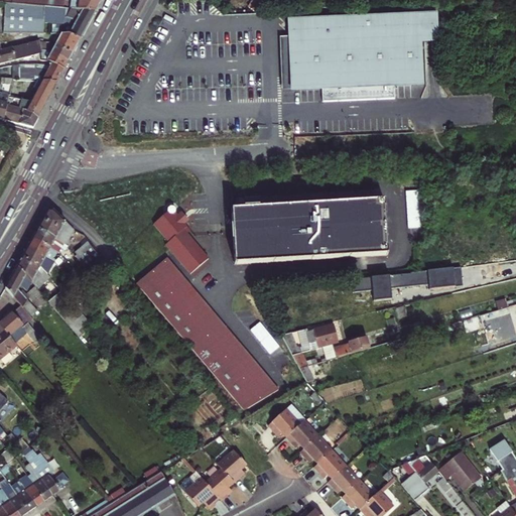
[(0,0),(0,3),(3,4),(5,4),(30,6),(95,13),(99,6),(102,0),(0,0)]
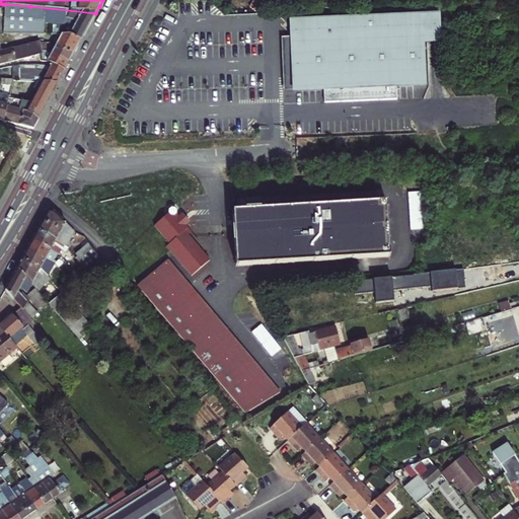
[(256,11),(262,0),(255,0),(251,8),(256,11)]
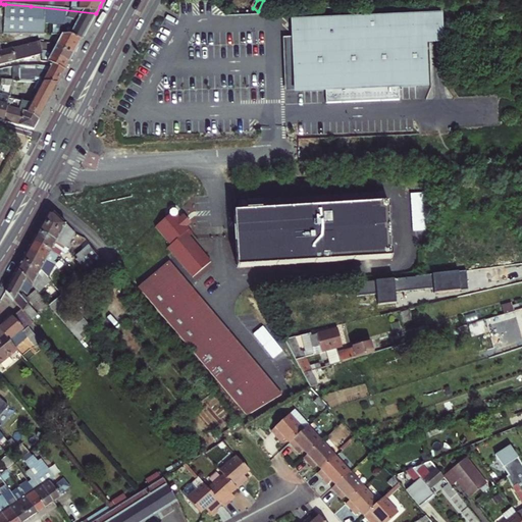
[(31,6),(5,4),(3,34),(43,35),(44,23),(52,24),(52,35),(62,35),(82,40),(85,35),(91,23),(96,13),(31,6)]
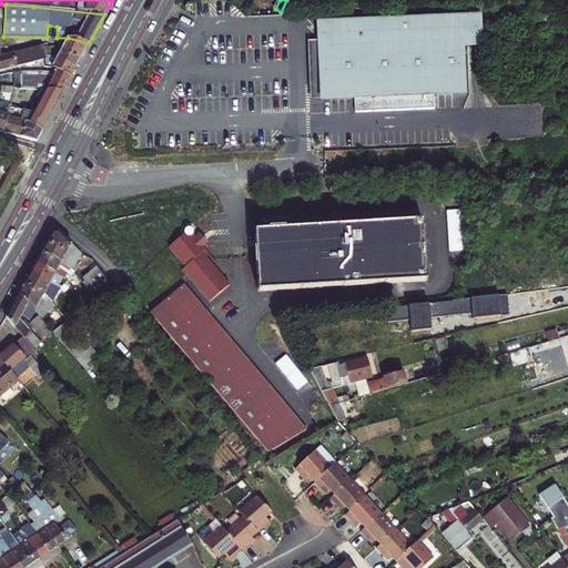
[(478,17),(316,23),(317,41),(305,41),(307,98),(352,97),(353,113),(432,111),(432,94),(462,93),(460,41),(479,40),(478,17)]
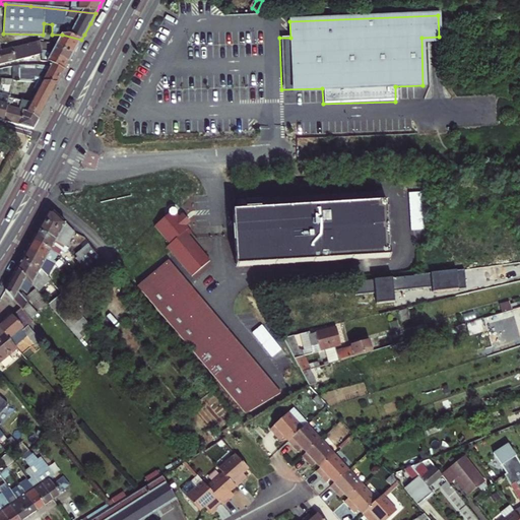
[(62,35),(57,45),(56,47),(73,56),(77,48),(81,40),(62,35)]
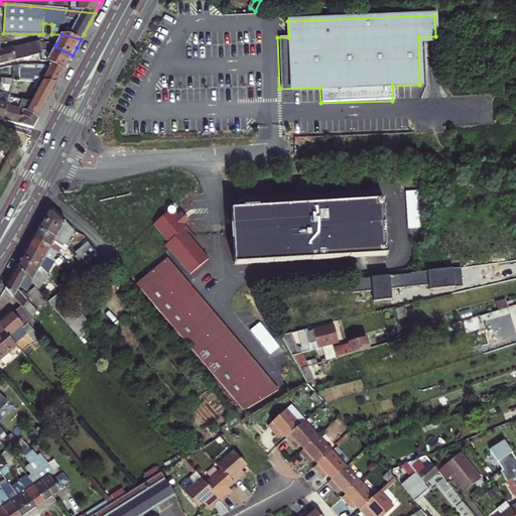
[(12,48),(15,60),(28,57),(41,54),(40,50),(39,42),(12,48)]
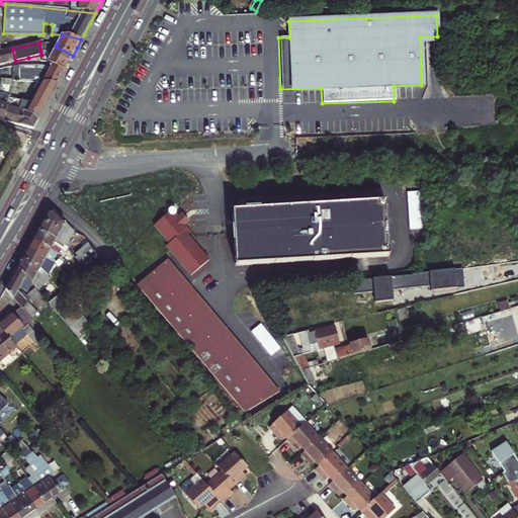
[(55,49),(52,54),(58,57),(68,63),(71,60),(73,56),(56,47),(55,49)]
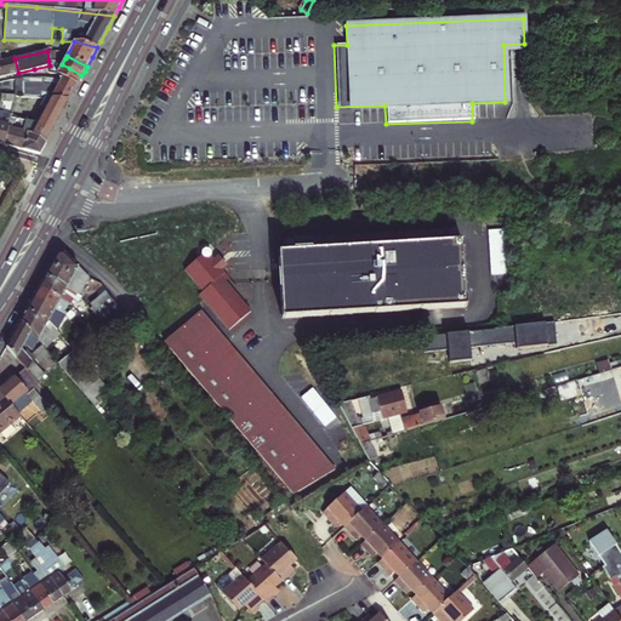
[(0,77),(18,73),(15,58),(1,62),(0,57),(0,77)]
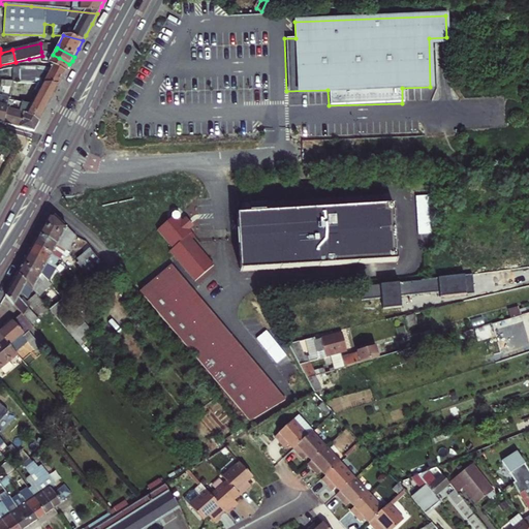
[(53,55),(47,53),(41,52),(42,56),(43,59),(41,62),(48,63),(53,65),(65,72),(67,68),(69,64),(59,58),(53,55)]
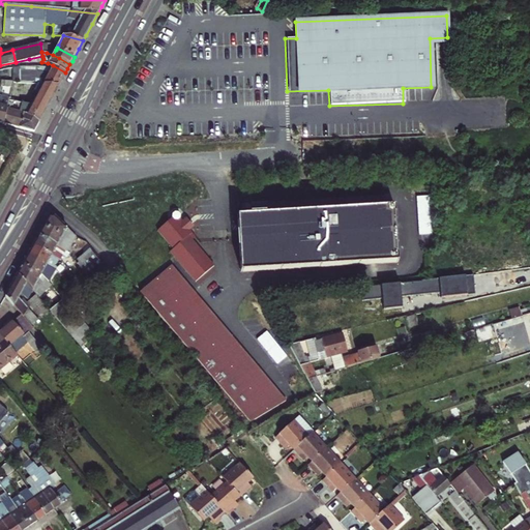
[(12,82),(38,84),(59,86),(62,79),(65,72),(53,65),(52,68),(37,66),(12,67),(12,82)]
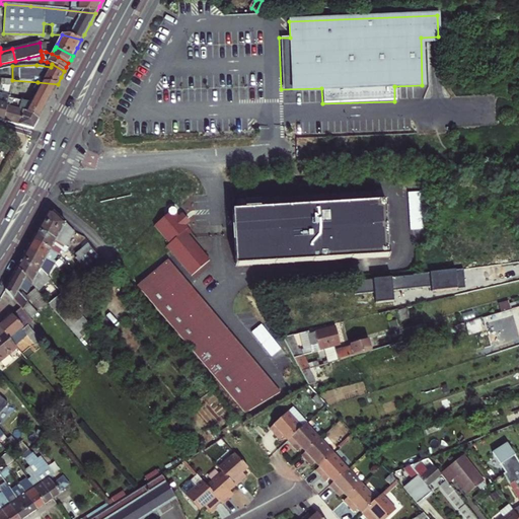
[(18,101),(8,100),(7,104),(19,108),(39,119),(47,104),(52,94),(58,84),(38,82),(33,89),(36,91),(30,103),(18,100),(18,101)]
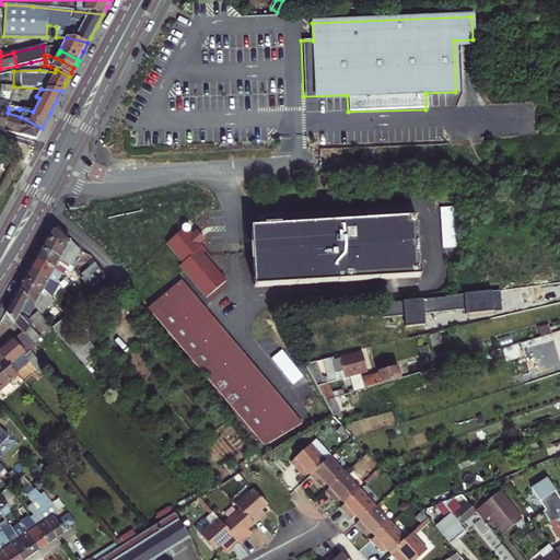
[(0,101),(0,129),(4,131),(8,113),(9,108),(10,104),(0,101)]
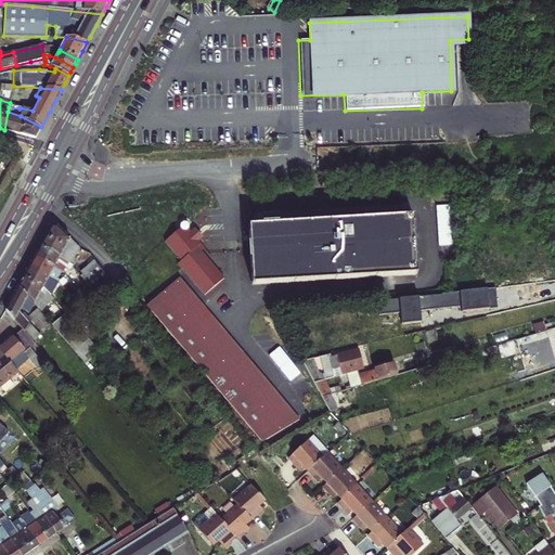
[(8,112),(4,130),(36,138),(41,127),(21,116),(8,112)]
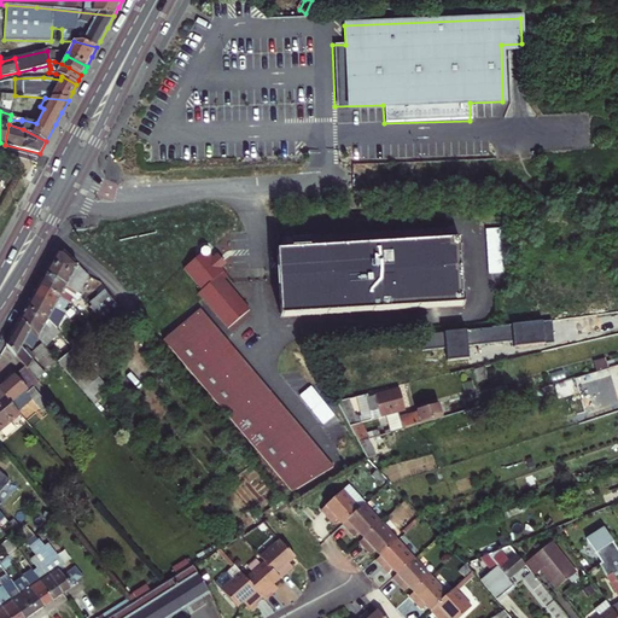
[(447,246),(292,255),(292,264),(278,266),(279,280),(281,319),(464,308),(462,281),(461,255),(447,255),(447,246)]
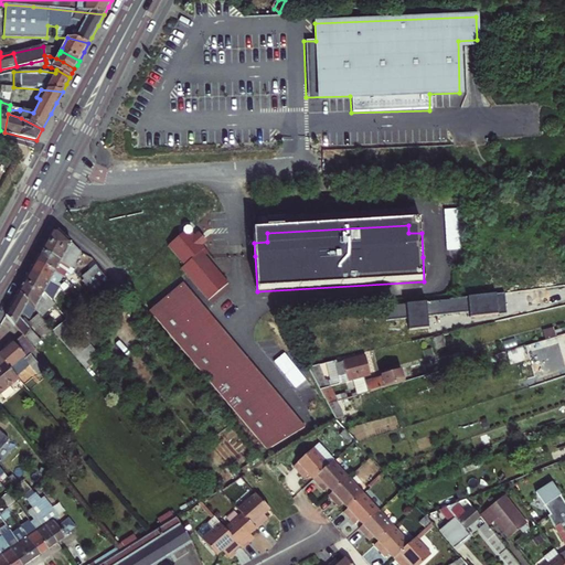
[(192,236),(193,236),(193,231),(190,227),(184,227),(181,231),(181,236),(168,247),(184,267),(181,270),(209,304),(228,286),(201,254),(204,251),(202,247),(206,244),(198,234),(194,238),(192,236)]
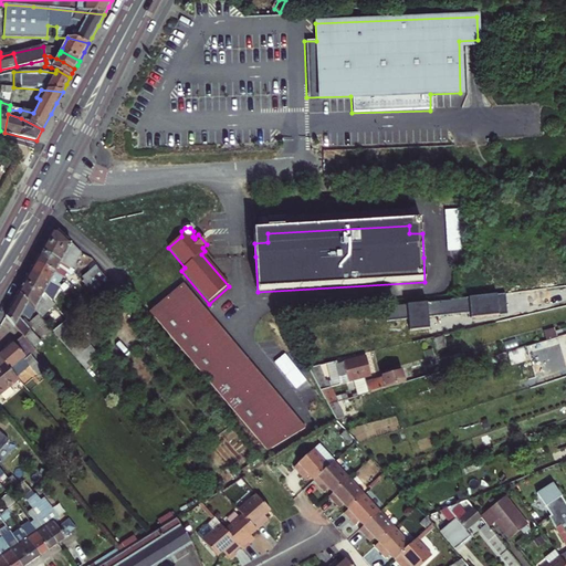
[(41,252),(71,270),(81,253),(59,231),(52,231),(48,239),(44,247),(41,252)]
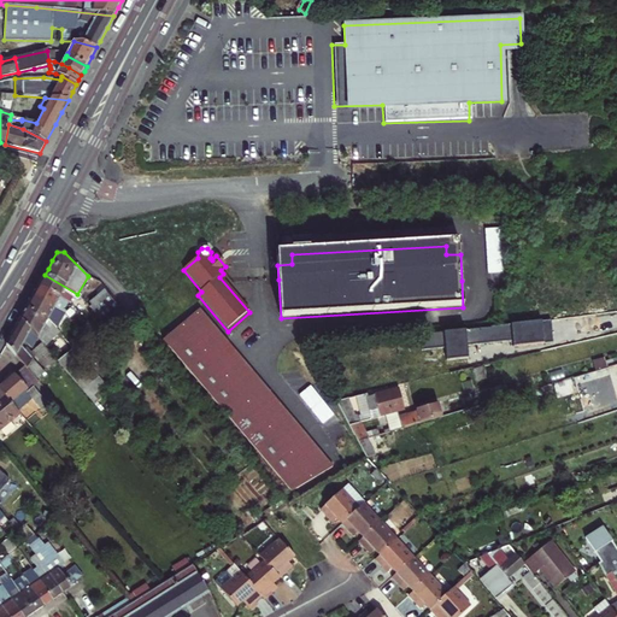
[(41,281),(37,287),(59,298),(70,304),(72,298),(78,300),(80,297),(80,295),(77,294),(45,275),(41,281)]
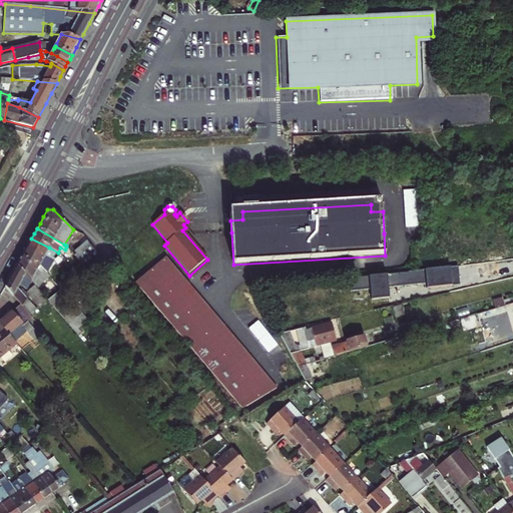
[(29,243),(26,247),(52,263),(54,260),(45,254),(49,247),(31,238),(29,243)]
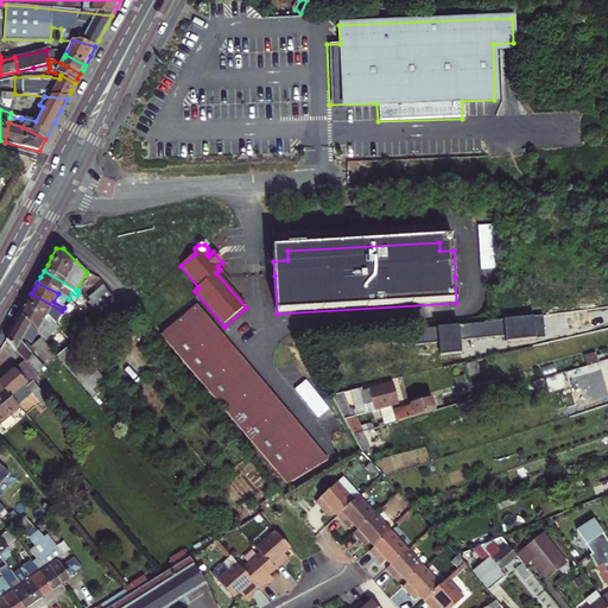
[(106,290),(89,304),(96,314),(101,320),(118,305),(106,290)]
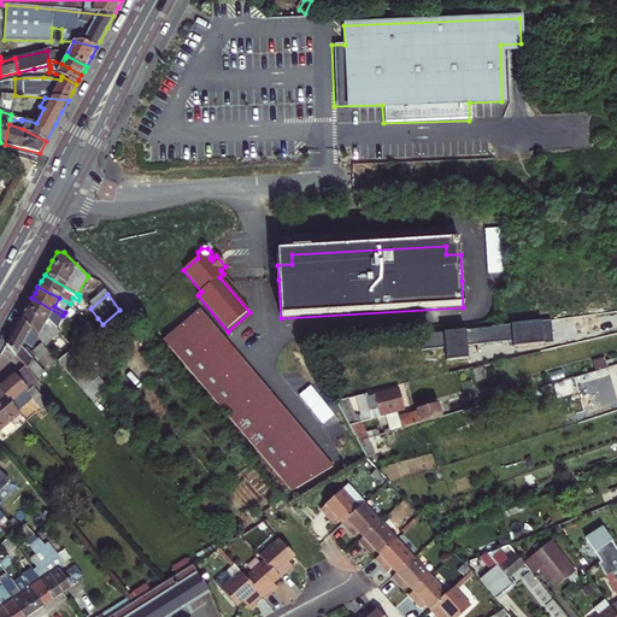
[(28,305),(25,309),(47,321),(51,313),(62,319),(63,316),(31,298),(30,301),(28,305)]
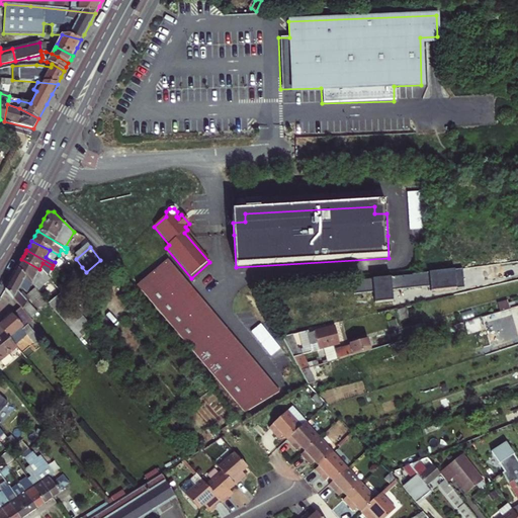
[(49,278),(39,269),(21,259),(19,264),(16,268),(31,285),(34,289),(36,291),(47,282),(50,285),(53,282),(49,278)]
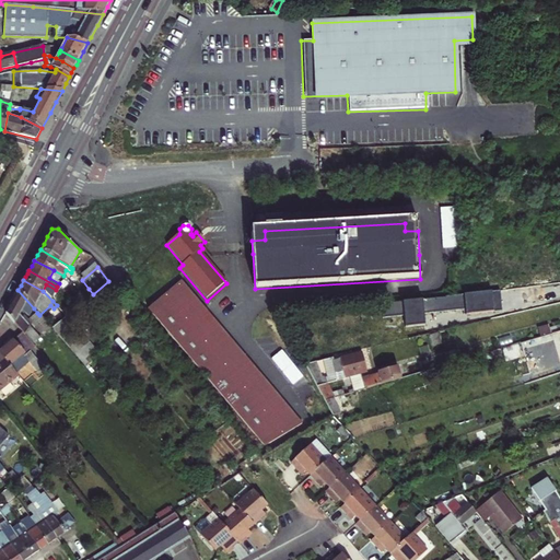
[(303,426),(181,282),(148,311),(266,448),(303,426)]
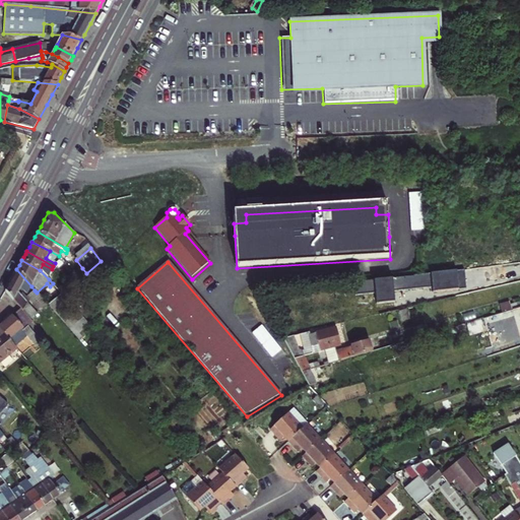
[(82,268),(74,273),(79,279),(86,273),(82,268)]
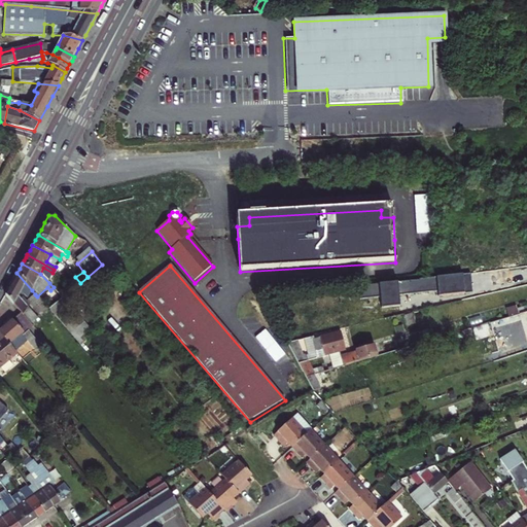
[(21,313),(16,317),(26,328),(37,318),(19,297),(21,292),(28,299),(30,294),(32,290),(16,273),(11,283),(7,289),(4,295),(21,313)]
